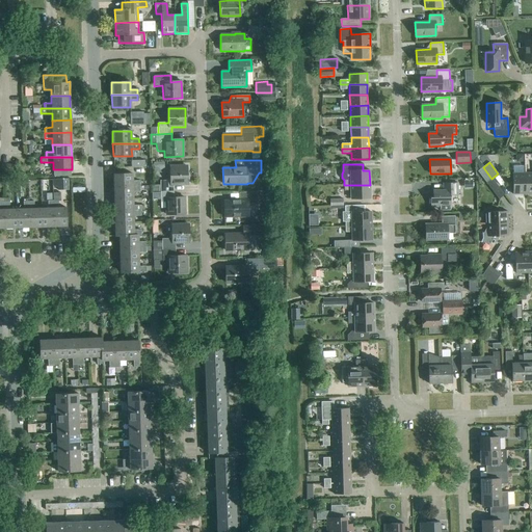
[(160,192),(174,191),(174,185),(187,185),(187,166),(169,166),(170,181),(160,181),(160,185),(152,185),(152,192),(160,192)]
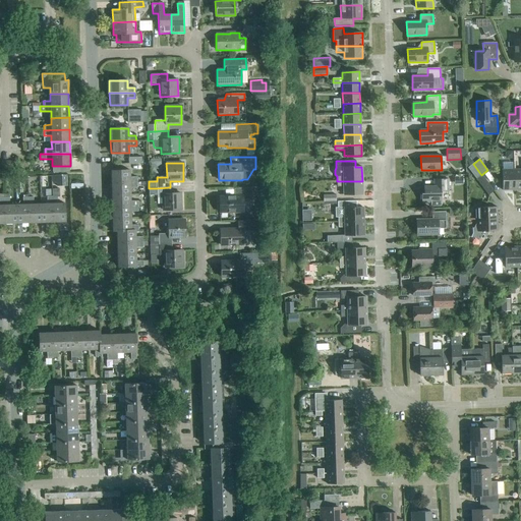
[(476,179),(481,175),(473,164),(468,168),(476,179)]
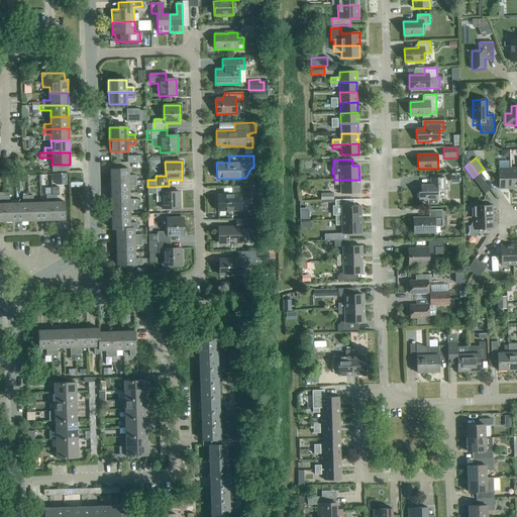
[(111,182),(135,181),(135,176),(128,176),(128,169),(110,170),(111,182)]
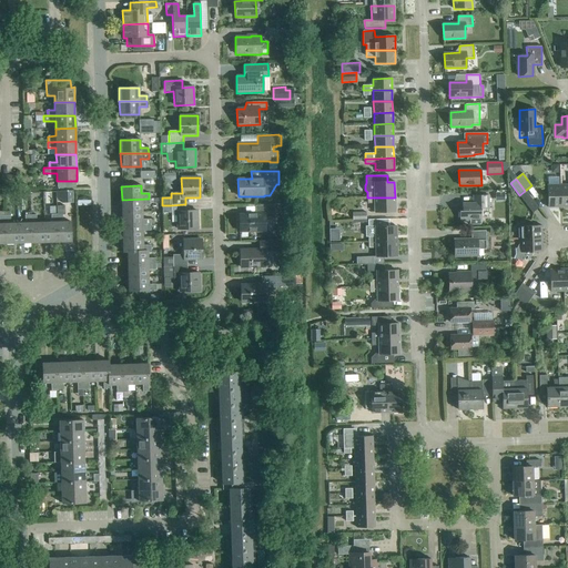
[(548,208),(560,208),(560,185),(547,185),(548,208)]
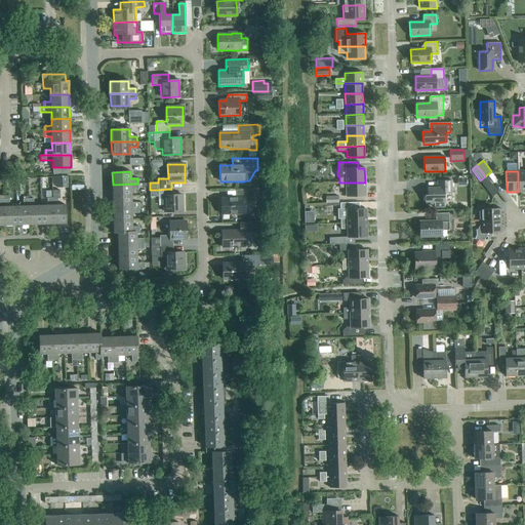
[(435,208),(444,208),(444,193),(452,193),(451,182),(439,182),(440,188),(428,188),(428,195),(425,195),(425,205),(435,204),(435,208)]
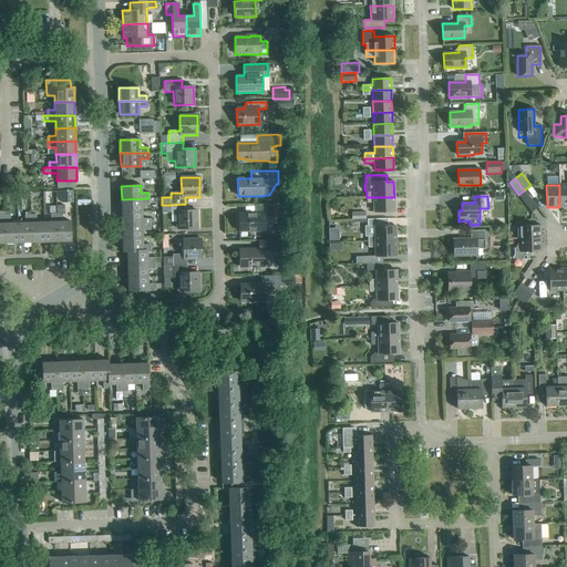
[(394,197),(367,197),(367,204),(373,204),(374,213),(394,212),(394,197)]
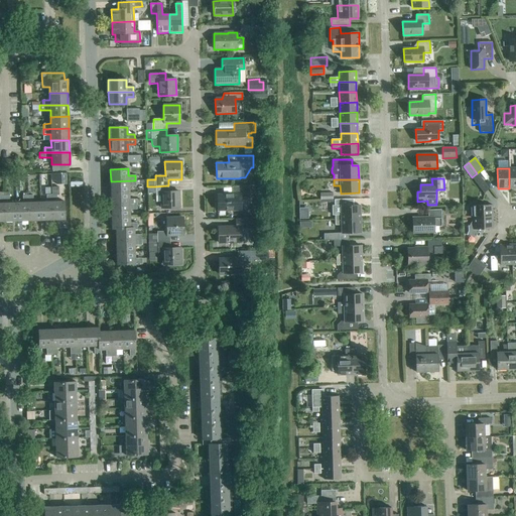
[(111,194),(129,192),(129,185),(136,185),(135,180),(111,181),(111,194)]
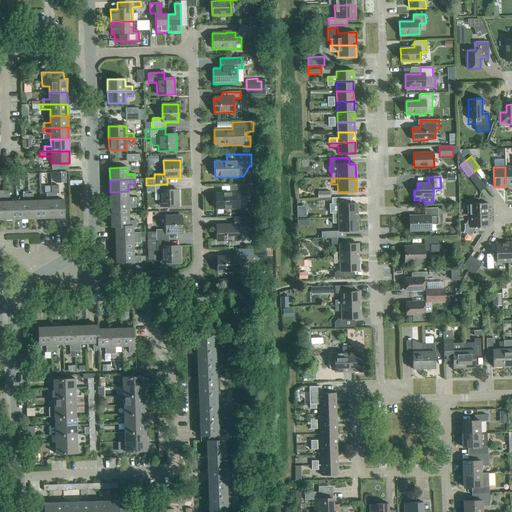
[(167,184),(154,185),(154,195),(159,194),(160,207),(178,206),(177,190),(167,190),(167,184)]
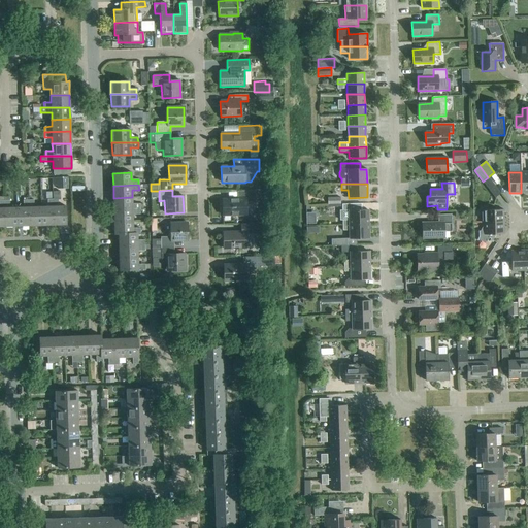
[(223,216),(246,216),(246,204),(256,204),(255,191),(237,192),(237,199),(222,199),(223,216)]
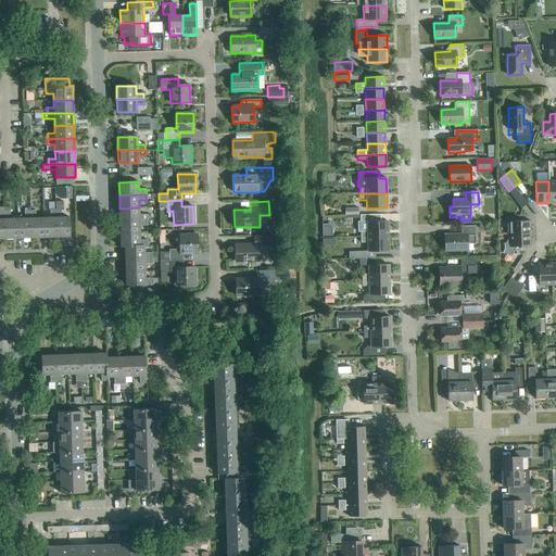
[(55,210),(57,237),(70,237),(68,217),(61,217),(61,210),(63,210),(63,202),(55,202),(55,210)]
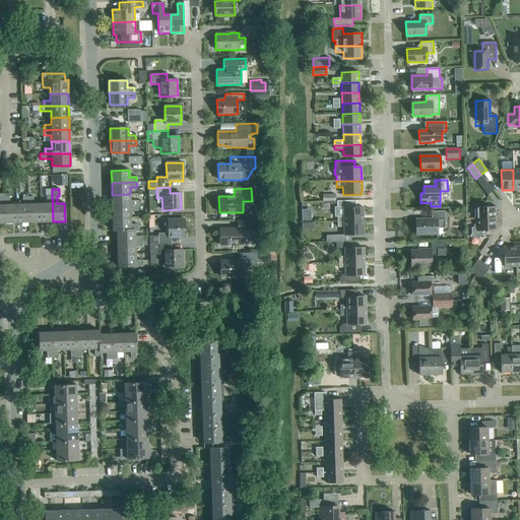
[(112,206),(137,206),(137,201),(130,201),(130,194),(112,195),(112,206)]
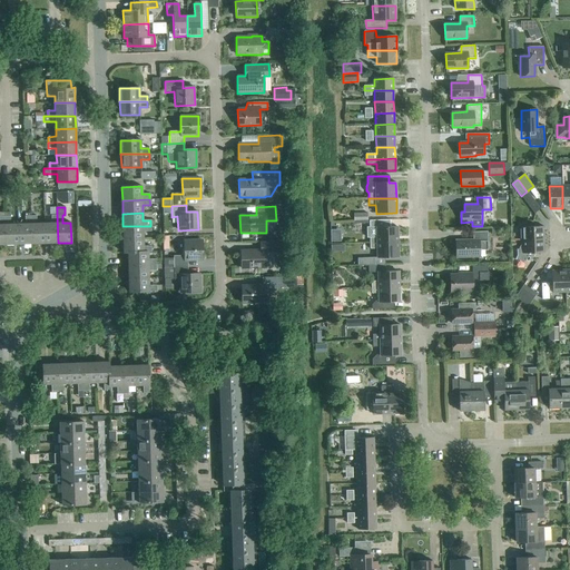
[(45,244),(58,243),(57,215),(51,215),(51,223),(43,224),(45,244)]
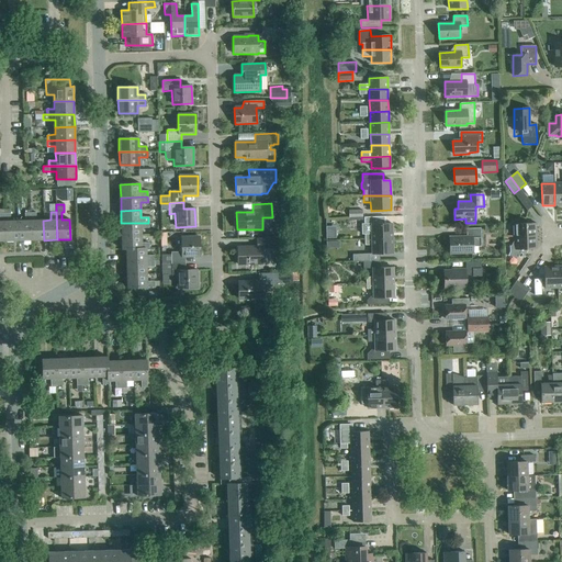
[(18,240),(31,240),(30,213),(24,213),(24,221),(18,221),(18,240)]
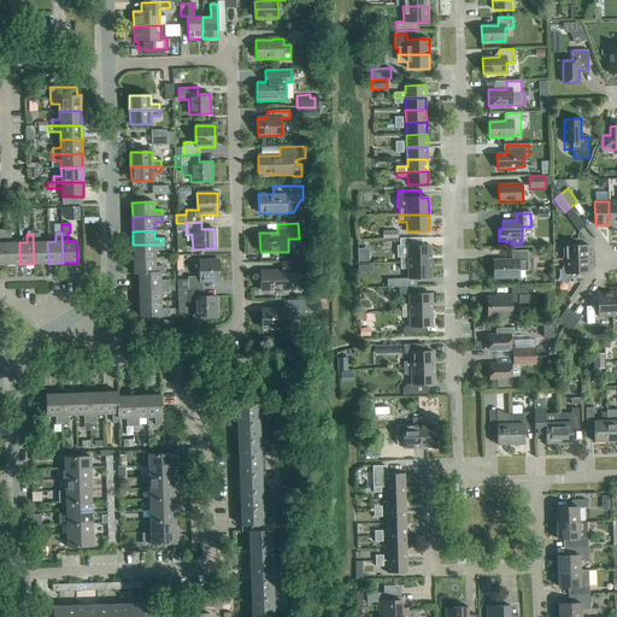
[(48,264),(47,242),(40,242),(39,234),(33,234),(34,264),(48,264)]
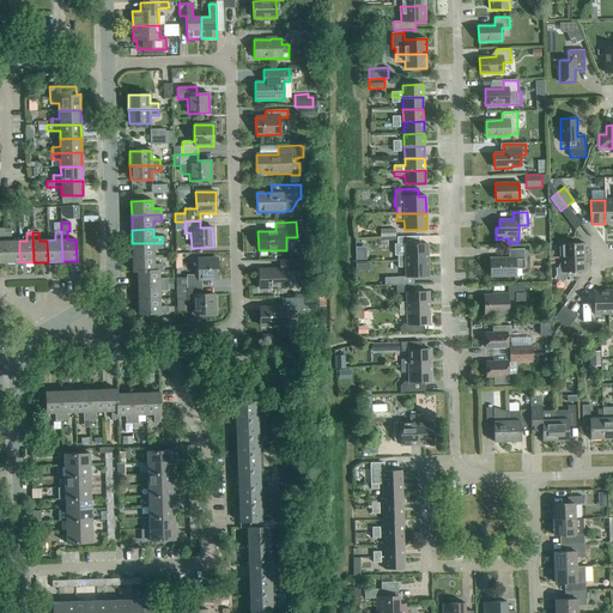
[(19,262),(19,241),(11,242),(11,234),(5,234),(5,263),(19,262)]
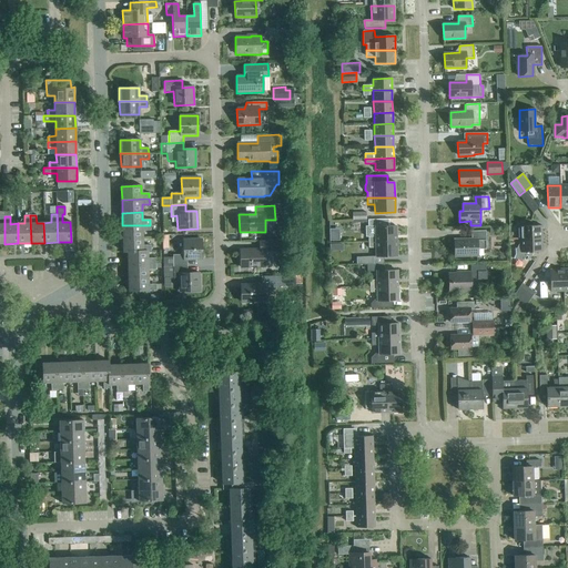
[(368,242),(396,242),(396,226),(389,226),(388,220),(368,221),(368,226),(365,226),(366,236),(368,236),(368,242)]
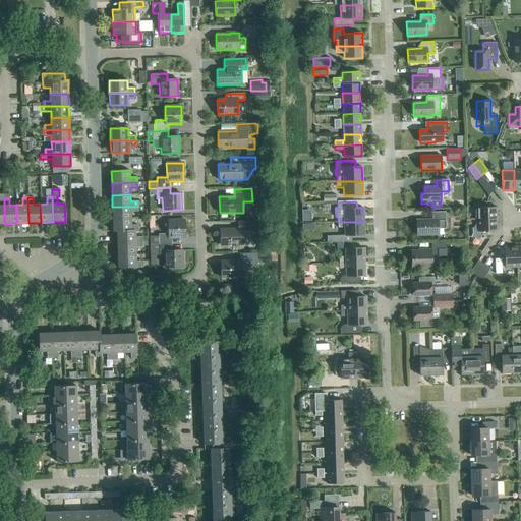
[(112,219),(130,219),(130,212),(137,212),(137,207),(112,207),(112,219)]
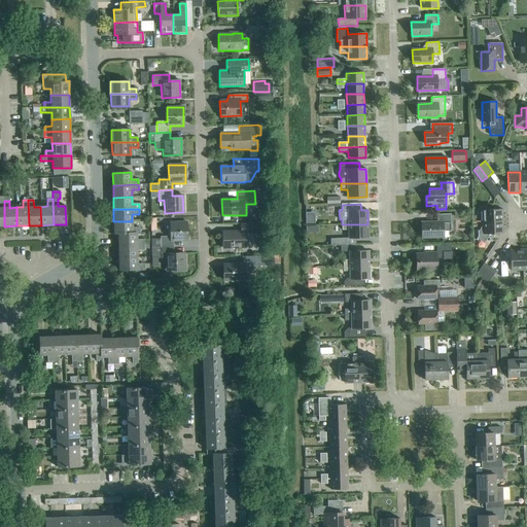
[(482,222),(502,221),(502,209),(482,210),(482,222)]
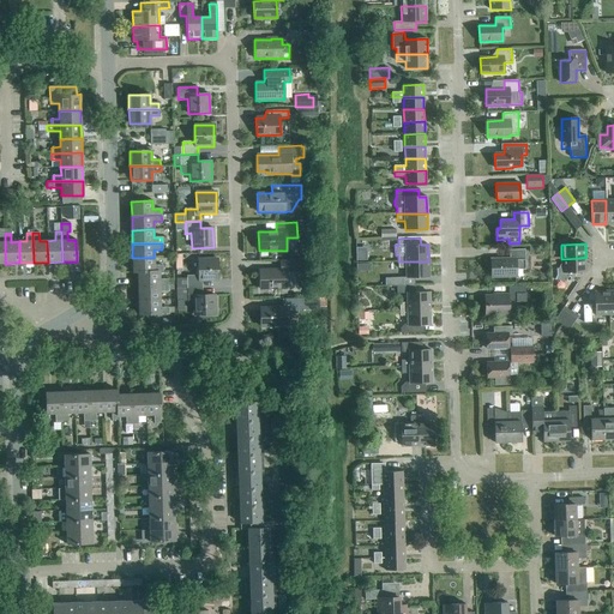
[(368,248),(357,248),(359,260),(369,260),(368,248)]
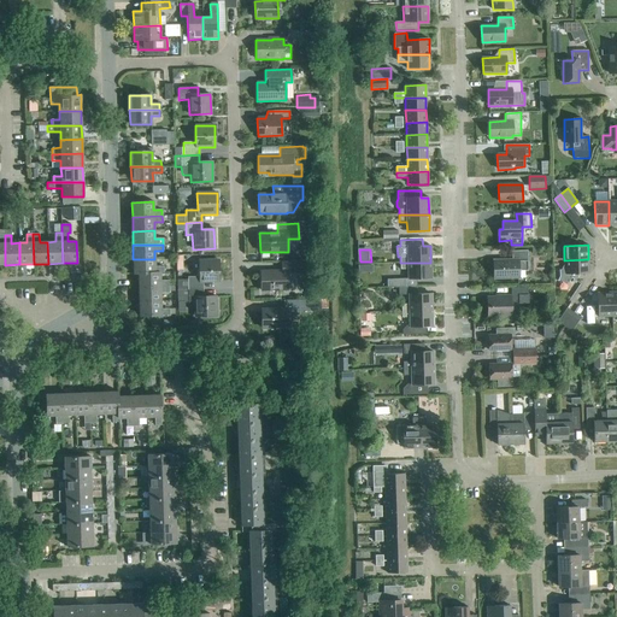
[(494,280),(519,278),(518,271),(528,271),(527,251),(512,251),(512,259),(493,260),(494,280)]
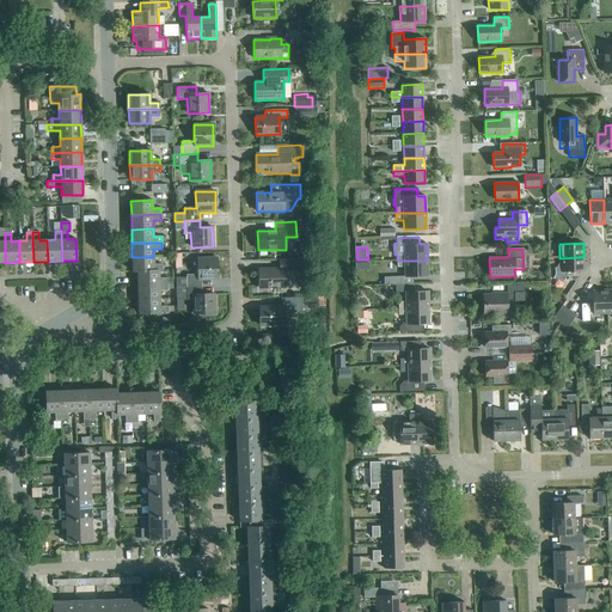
[(138,271),(159,270),(163,270),(163,264),(154,264),(153,257),(132,257),(133,271),(138,271)]
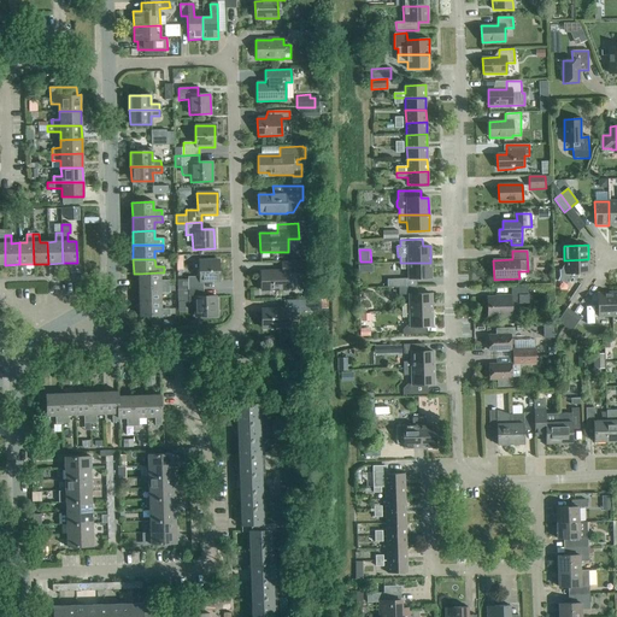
[(588,259),(564,260),(565,263),(560,271),(559,270),(560,277),(558,280),(566,285),(569,281),(573,283),(574,280),(576,281),(580,274),(589,274),(588,259)]
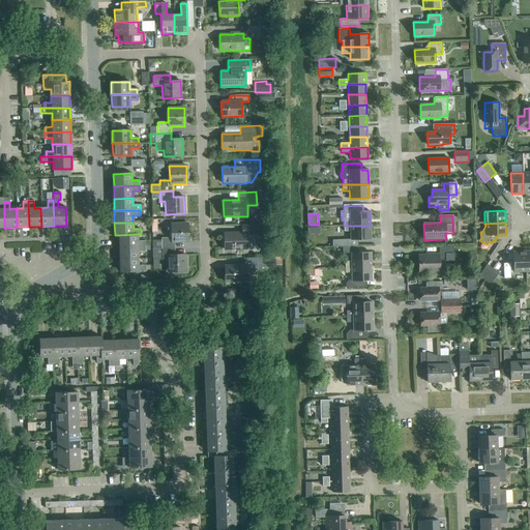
[(153,249),(174,248),(174,242),(188,242),(187,224),(171,224),(171,238),(160,238),(160,239),(157,239),(157,240),(152,240),(153,249)]
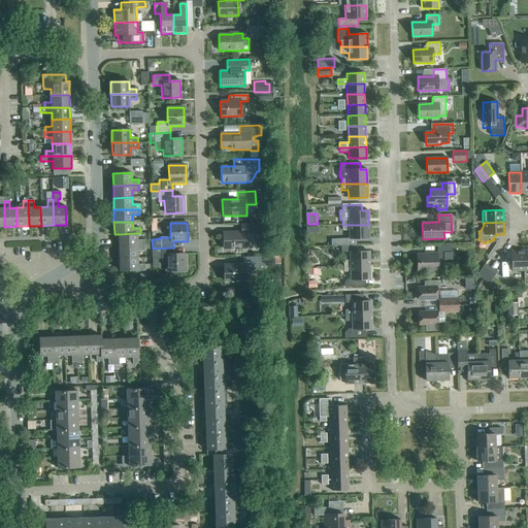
[(224,249),(245,249),(245,240),(253,240),(253,234),(259,234),(259,224),(240,225),(241,232),(223,232),(224,249)]
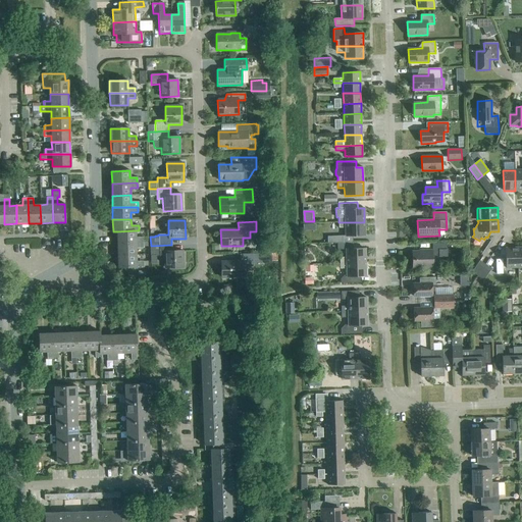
[(364,222),(338,222),(338,228),(346,228),(346,237),(364,236),(364,222)]
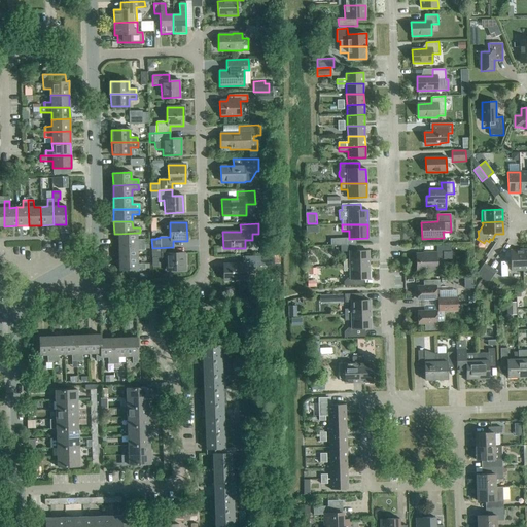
[(118,246),(144,245),(144,240),(137,240),(137,233),(118,234),(118,246)]
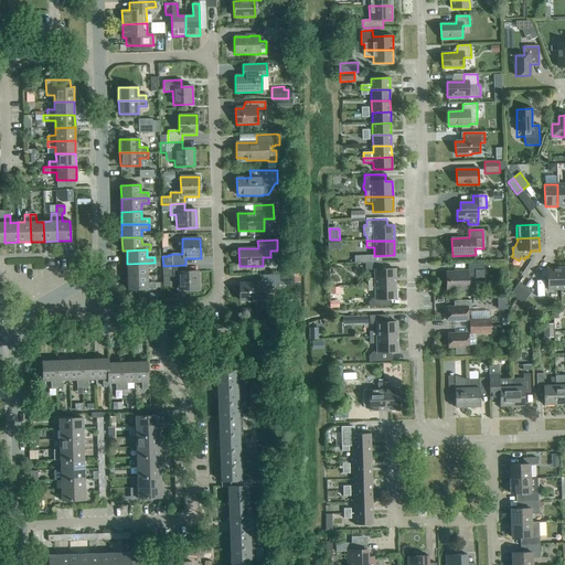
[(127,276),(147,276),(147,268),(155,268),(155,263),(127,264),(127,276)]
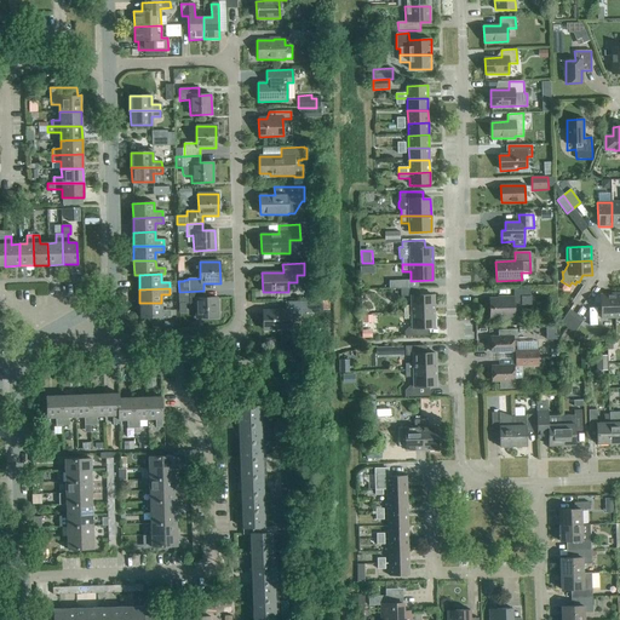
[(419,296),(419,288),(407,288),(402,288),(402,297),(411,297),(411,306),(403,306),(403,313),(434,313),(434,296),(419,296)]
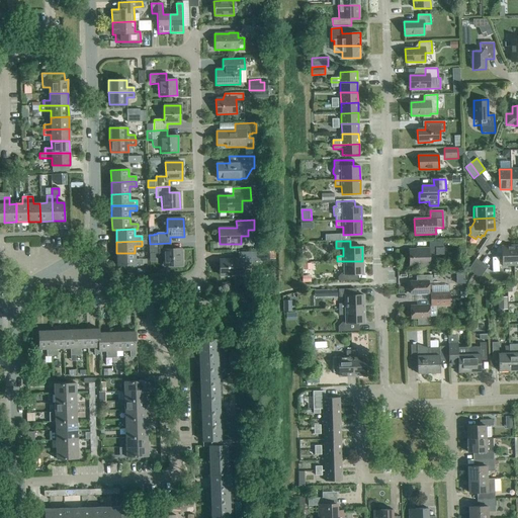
[(409,266),(430,265),(429,255),(443,255),(443,242),(429,242),(429,248),(417,249),(417,250),(409,250),(409,266)]
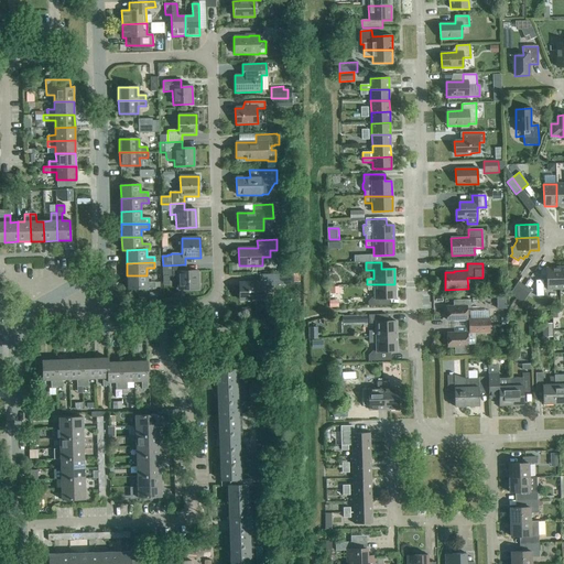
[(185,264),(163,266),(163,277),(177,275),(177,290),(197,289),(197,271),(185,271),(185,264)]
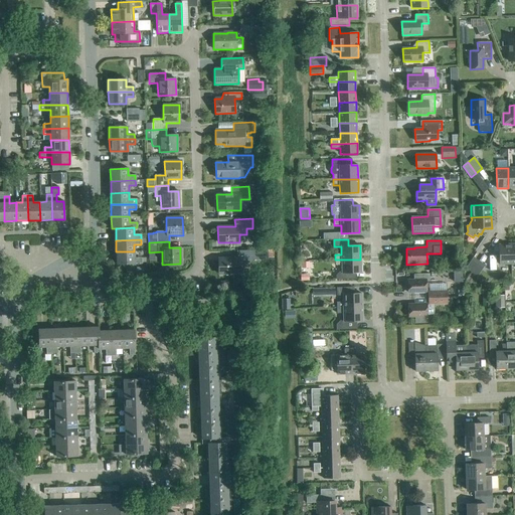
[(499,265),(511,265),(510,244),(498,244),(499,265)]
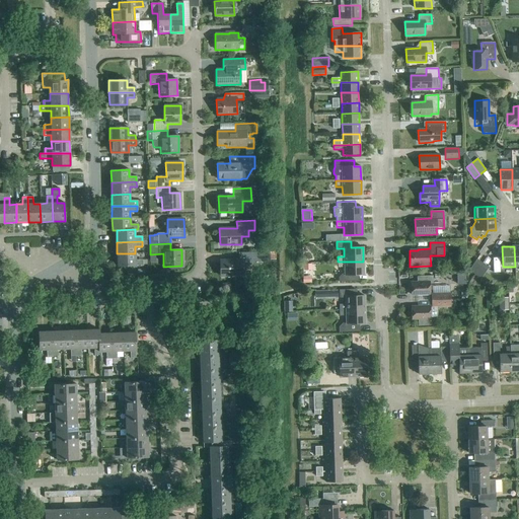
[(220,276),(241,276),(241,270),(251,269),(251,262),(269,262),(269,252),(238,253),(238,261),(220,261),(220,276)]
